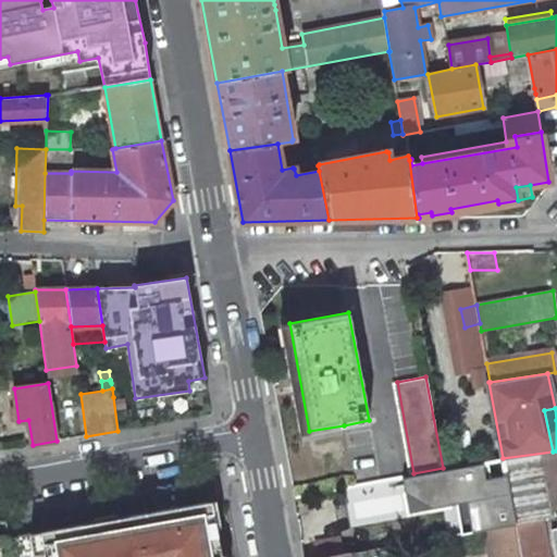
[(556,514),(556,452),(503,459),(516,522),(541,517),(549,516),(556,514)]
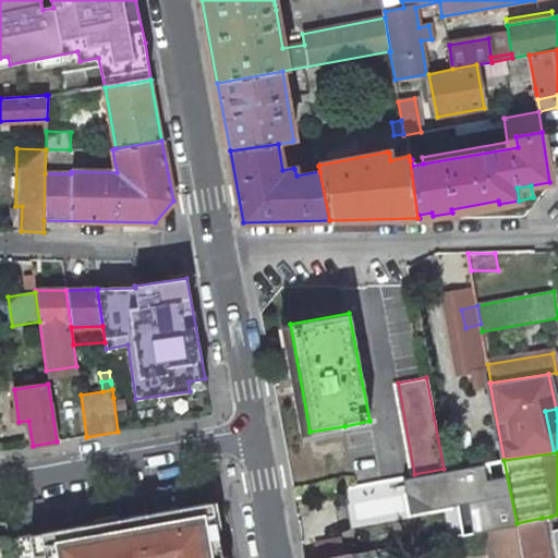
[(517,523),(504,460),(407,478),(410,497),(426,494),(427,502),(455,497),(461,534),(498,528),(517,524),(517,523)]
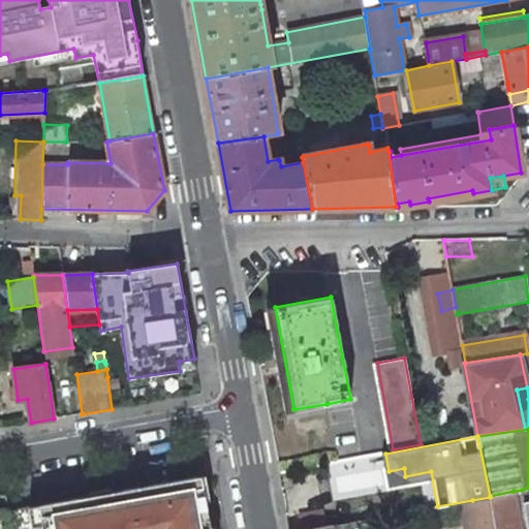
[(38,506),(42,528),(210,528),(201,477),(38,506)]
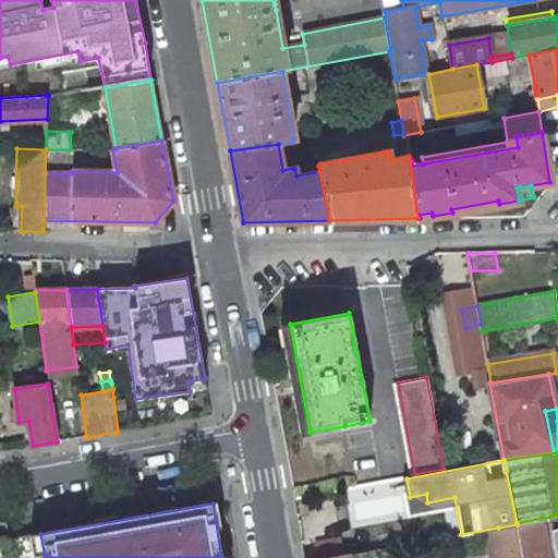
[(522,557),(549,557),(543,521),(517,526),(522,557)]
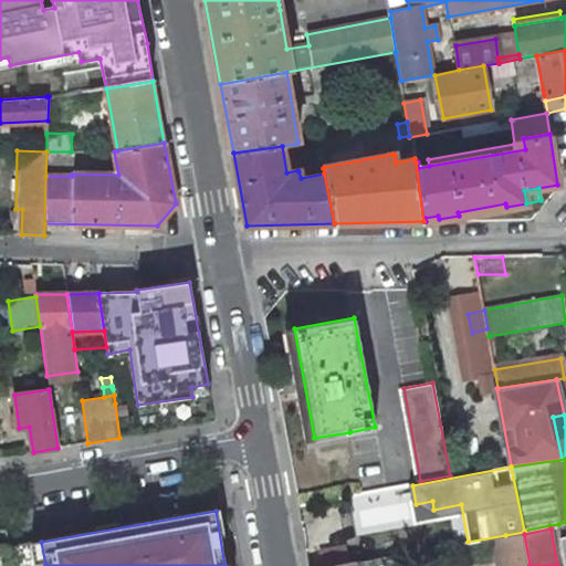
[(0,546),(10,547),(6,530),(0,530),(0,546)]
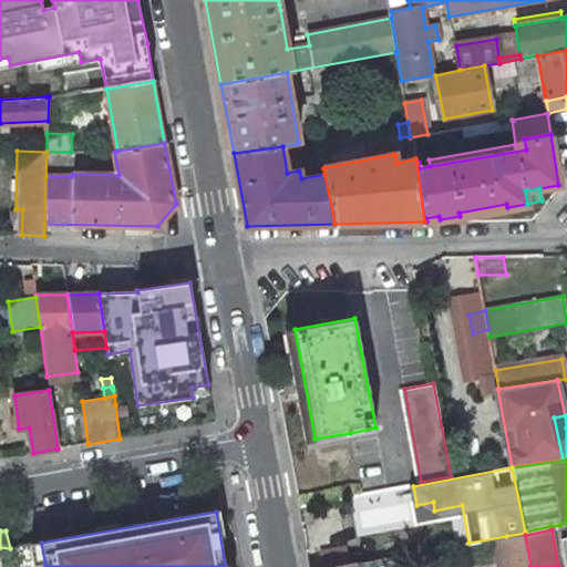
[(513,566),(531,566),(525,535),(525,533),(506,536),(513,566)]
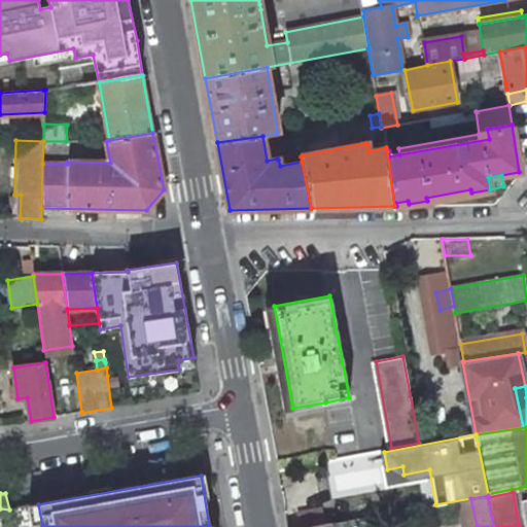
[(9,510),(0,508),(0,526),(42,526),(38,504),(9,510)]
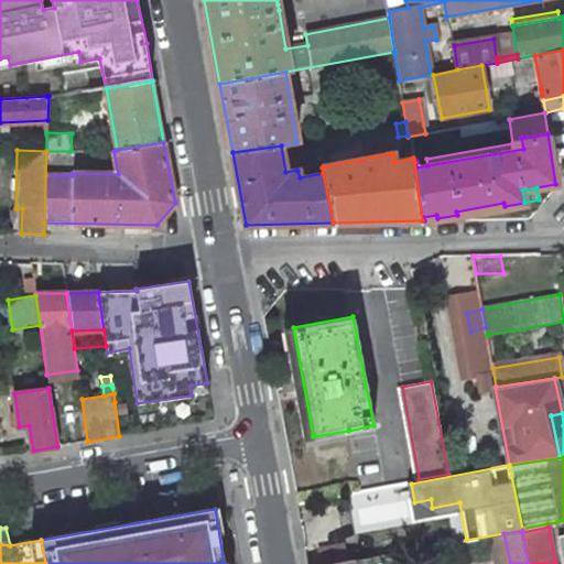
[(322,563),(334,563),(347,562),(345,545),(321,550),(322,563)]
